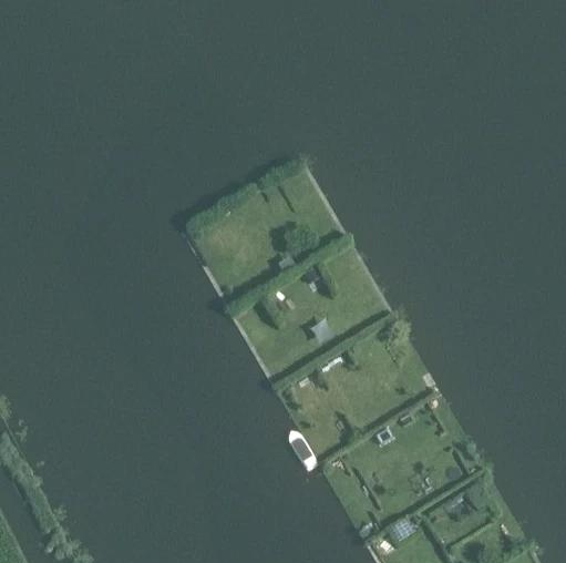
[(290,255),(278,263),(285,274),(297,267),(290,255)]
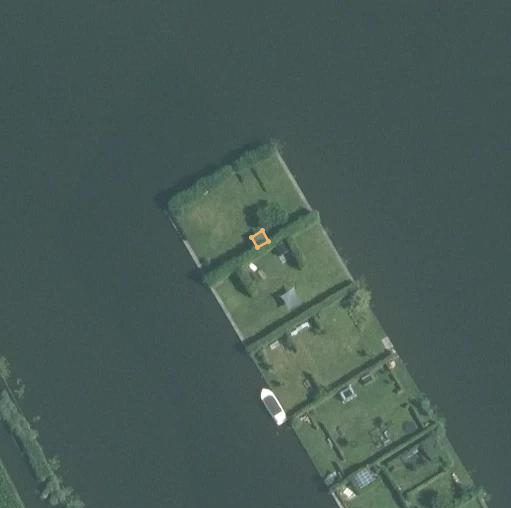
[(278,254),(288,248),(283,239),(273,244),(278,254)]
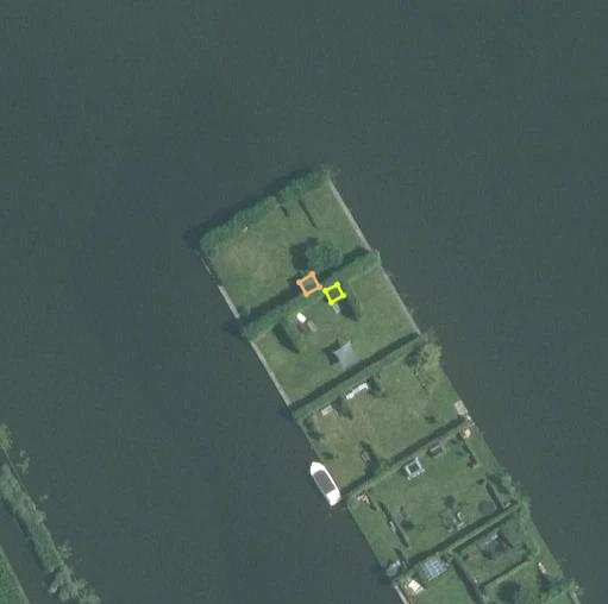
[(408,474),(422,467),(417,458),(403,466),(408,474)]
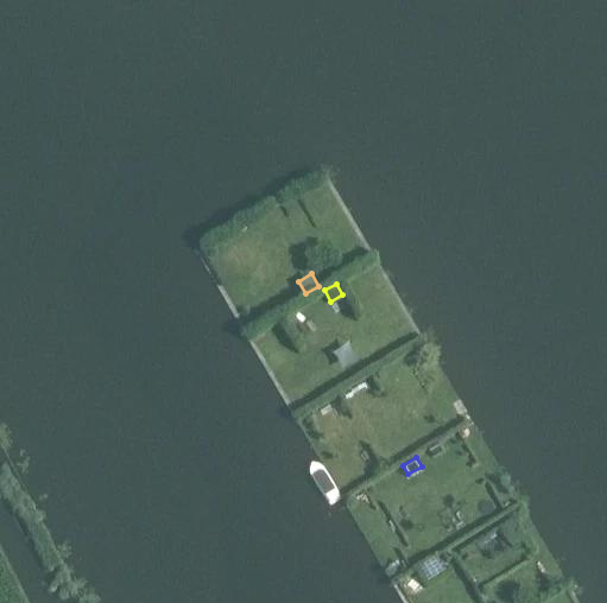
[(525,537),(512,516),(500,525),(512,545),(525,537)]
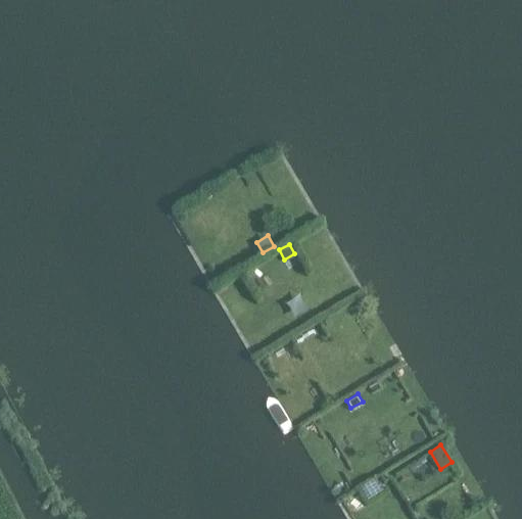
[(368,499),(384,488),(378,479),(375,481),(373,478),(360,486),(368,499)]
